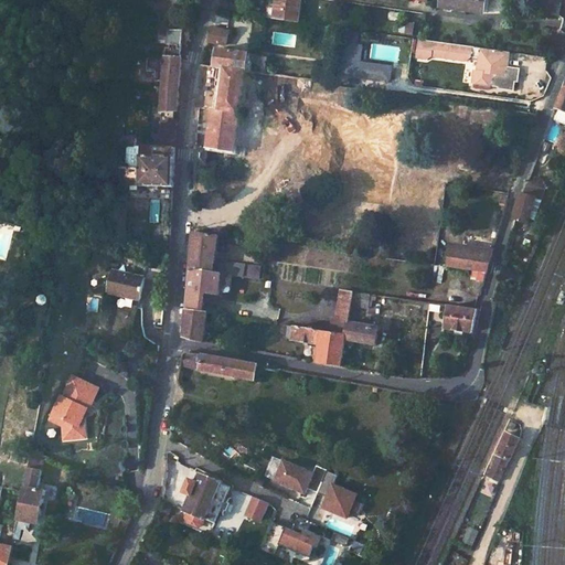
[(278,0),(276,19),(299,22),(302,0),(278,0)]
